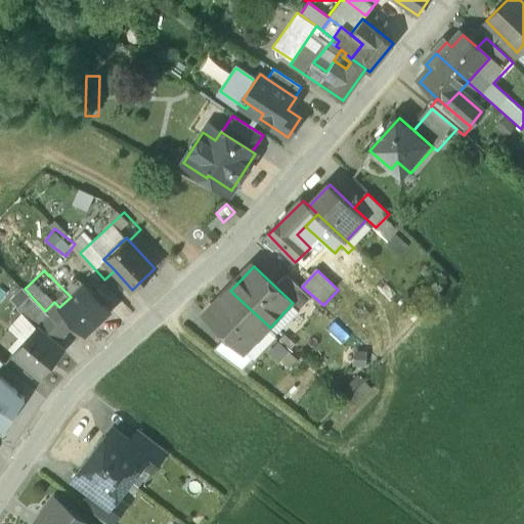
[(313,300),(288,275),(276,288),(293,303),(291,305),(300,314),(313,300)]
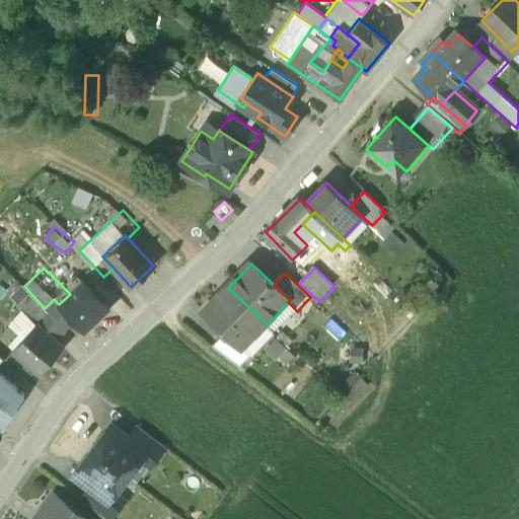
[(77,276),(64,288),(70,294),(59,304),(59,305),(73,320),(82,330),(107,306),(84,281),(83,282),(77,276)]
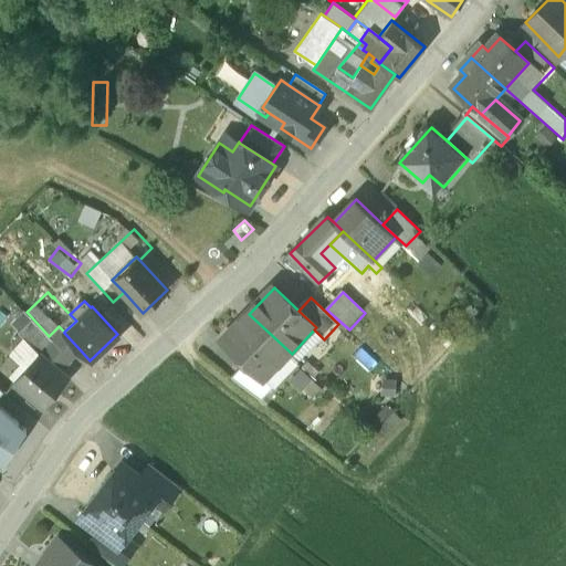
[(13,316),(44,346),(51,338),(49,336),(27,312),(22,308),(13,316)]
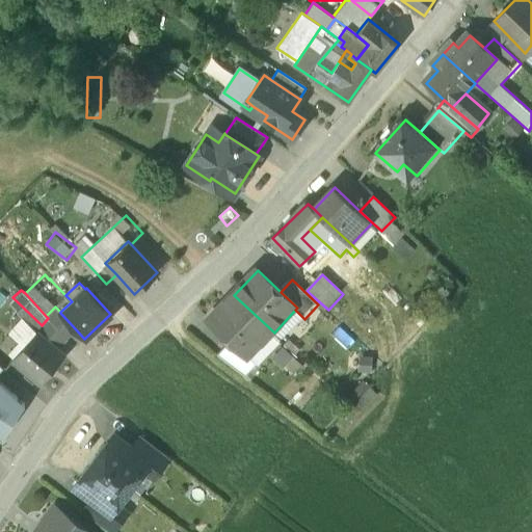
[(274,333),(234,295),(210,321),(233,343),(249,358),(251,357),(274,333)]
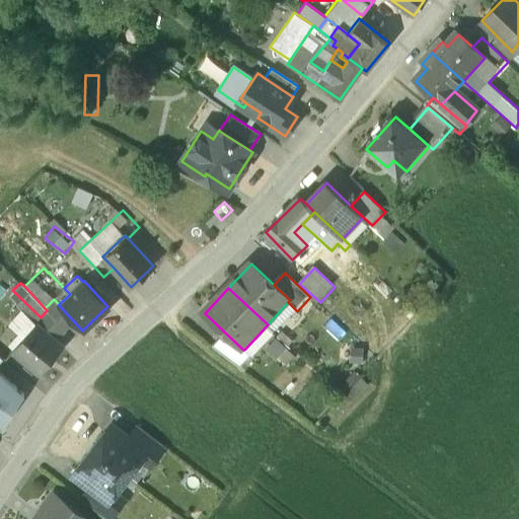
[(73,320),(59,305),(59,304),(54,299),(45,308),(47,310),(64,328),(73,320)]
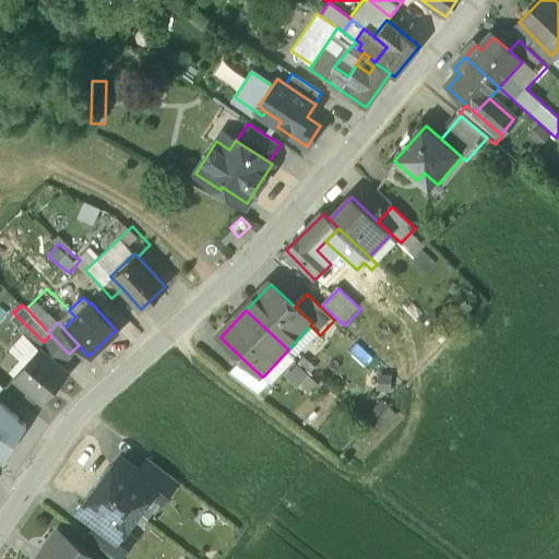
[(69,354),(50,334),(44,342),(37,349),(58,367),(69,354)]
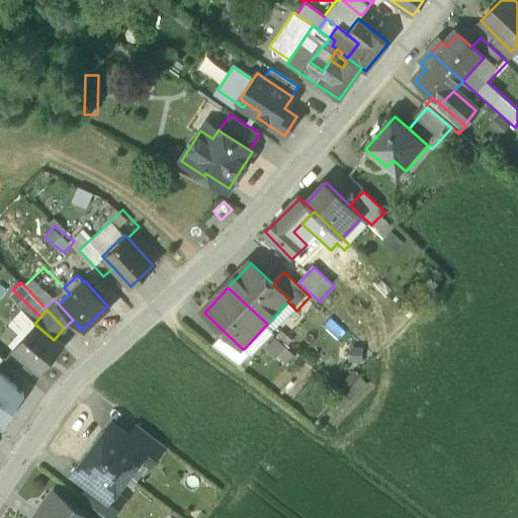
[(34,324),(13,349),(40,372),(62,348),(54,340),(34,324)]
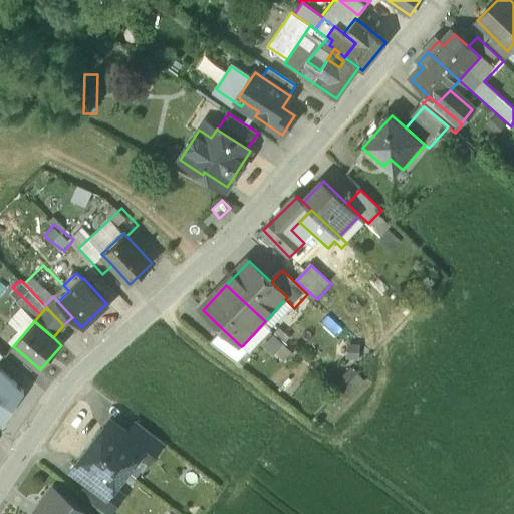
[(225,331),(213,344),(239,364),(250,352),(243,345),(241,346),(225,331)]
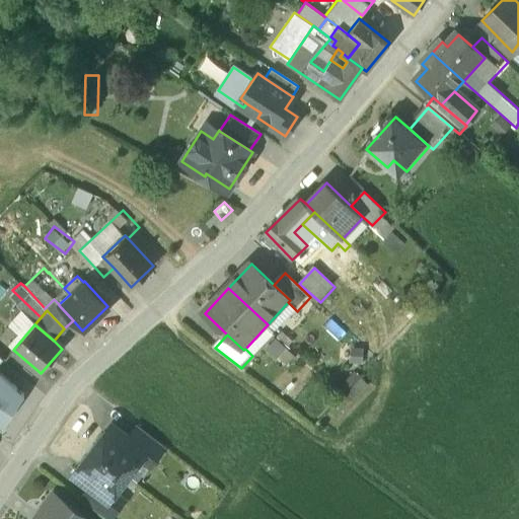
[(266,348),(287,366),(296,356),(275,338),(266,348)]
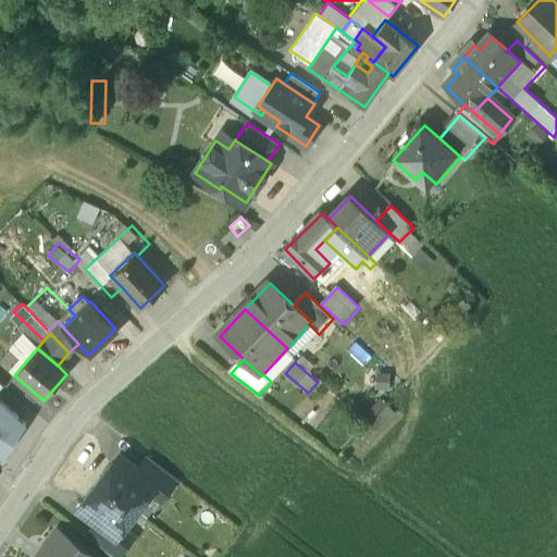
[(0,400),(0,456),(2,458),(26,423),(0,400)]
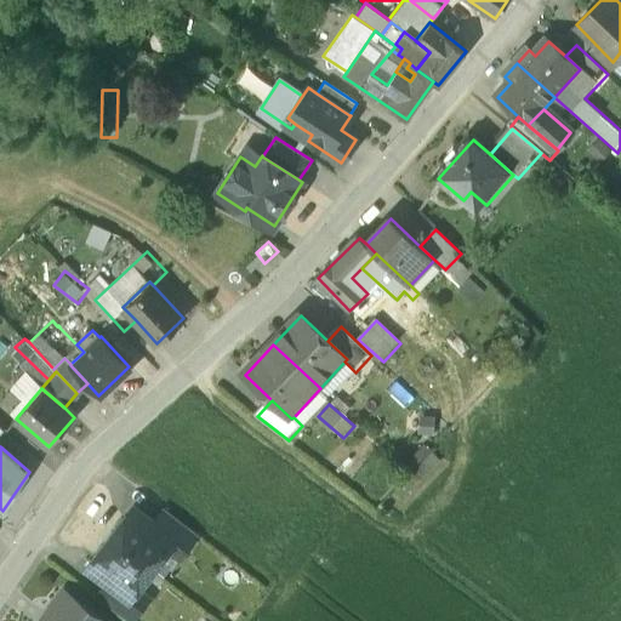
[(419,471),(427,479),(446,459),(438,450),(419,471)]
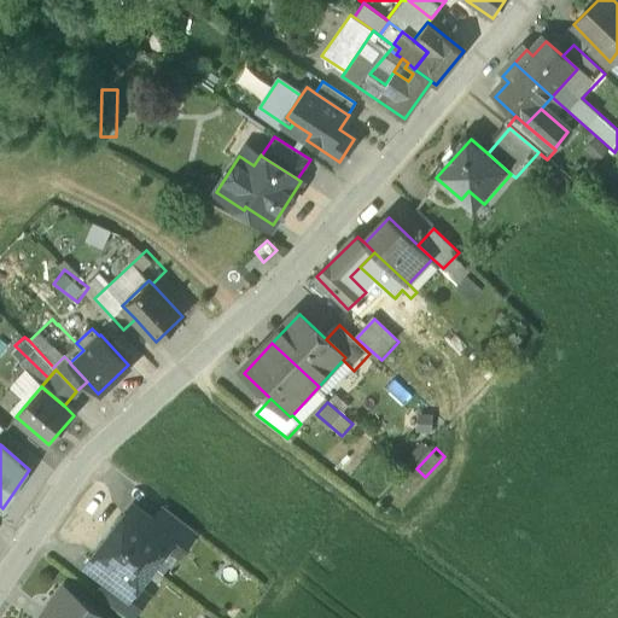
[(153,519),(133,503),(109,534),(151,566),(164,548),(173,537),(174,536),(153,519)]
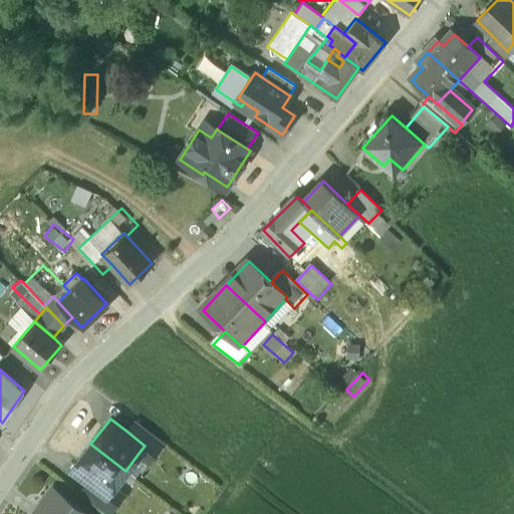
[(163,442),(136,421),(127,432),(145,446),(144,447),(153,455),(163,442)]
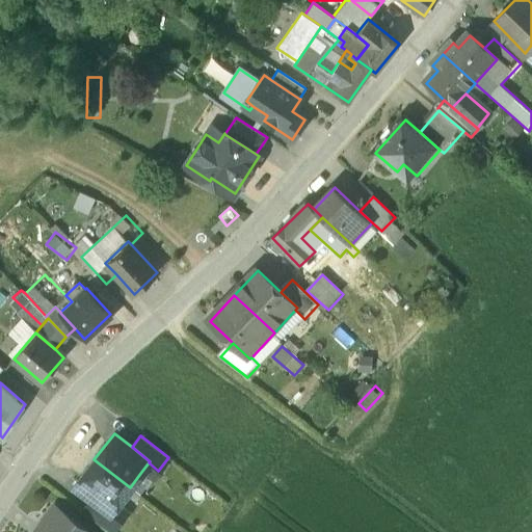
[(130,487),(94,459),(74,486),(91,500),(109,513),(111,512),(120,501),(130,487)]
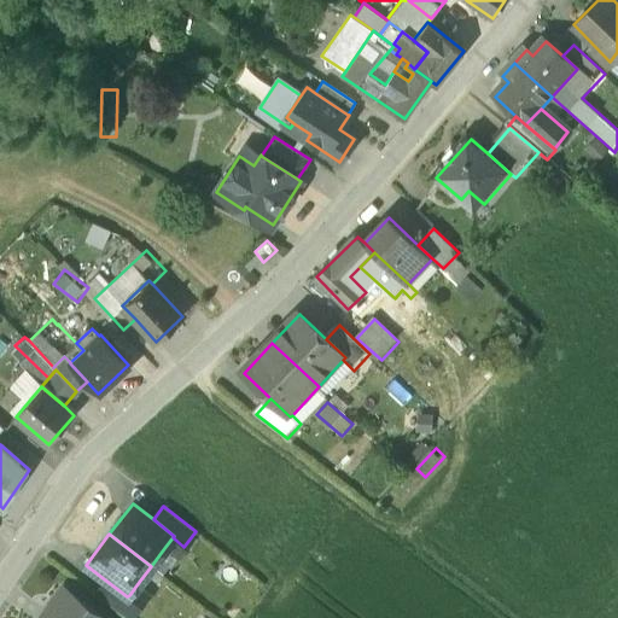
[(173,537),(164,548),(176,557),(184,547),(173,537)]
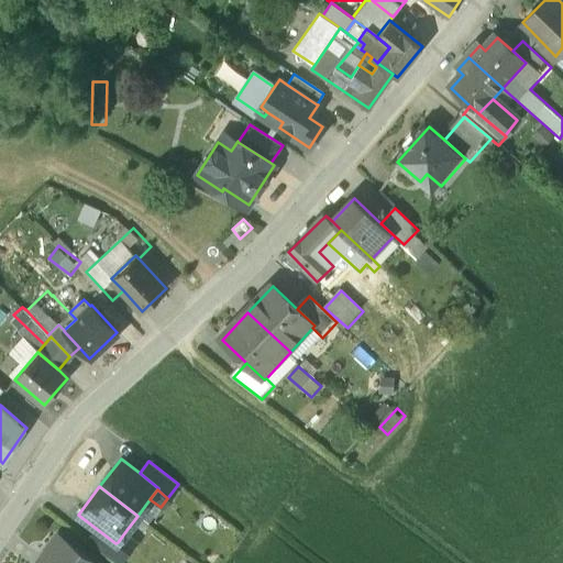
[(116,543),(97,529),(87,541),(116,562),(118,562),(128,550),(118,542),(116,543)]
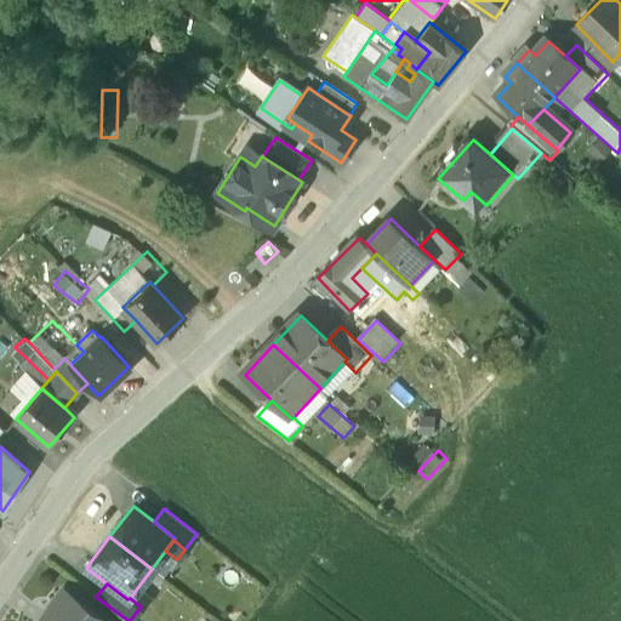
[(152,593),(140,585),(130,598),(141,607),(152,593)]
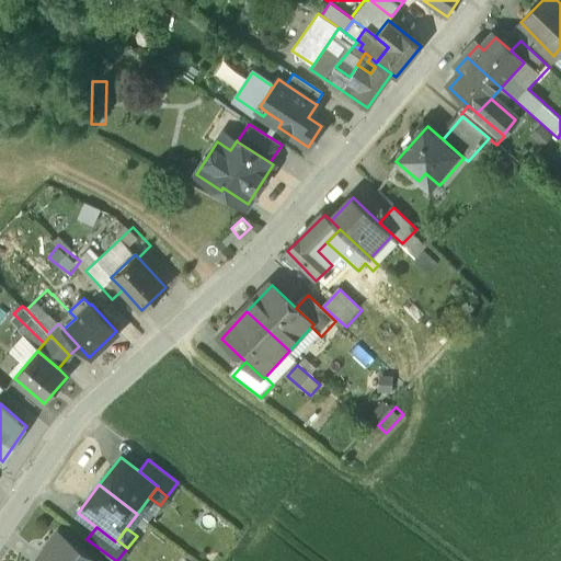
[(92,560),(57,534),(39,556),(43,558),(39,560),(92,560)]
